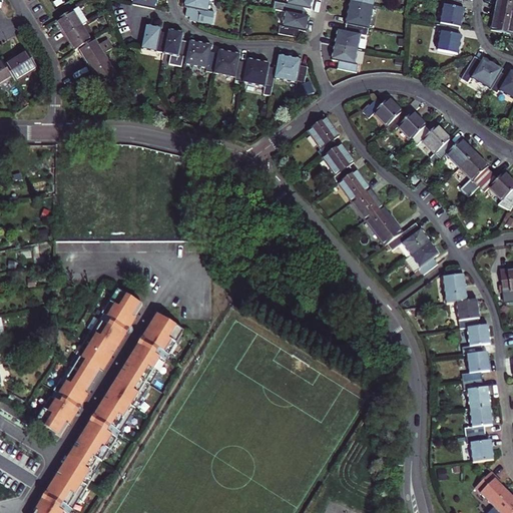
[(134,0),(134,5),(156,9),(158,0),(134,0)]
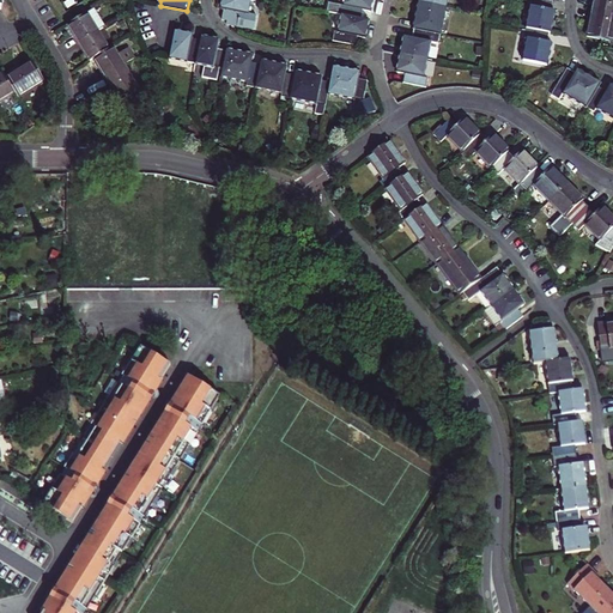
[(224,0),(223,8),(225,10),(223,19),(229,20),(228,25),(256,30),(259,16),(250,14),(253,0),(224,0)]
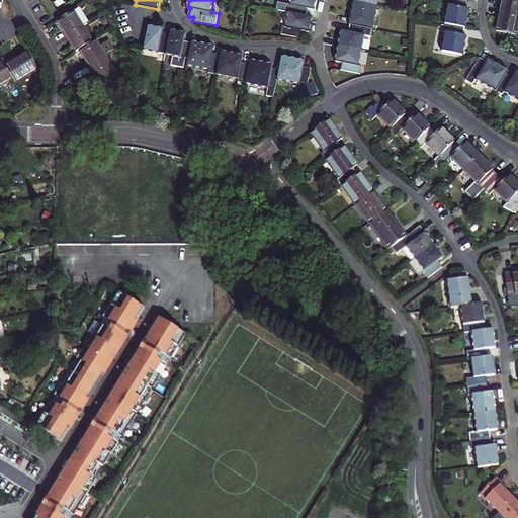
[(292,0),(292,5),(279,3),(277,10),(290,12),(307,15),(308,9),(315,10),(316,0),(292,0)]
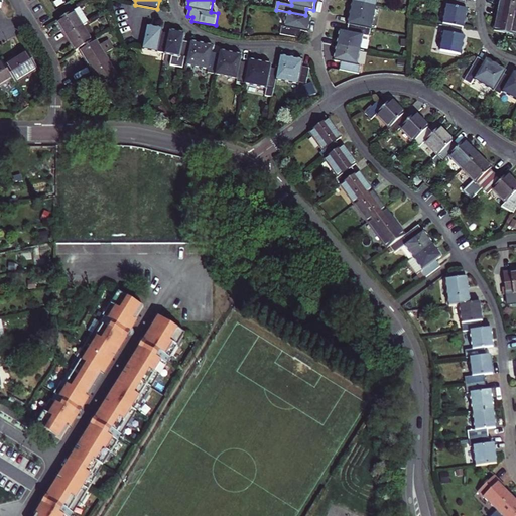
[(465,9),(466,1),(459,0),(445,0),(445,5),(447,5),(443,24),(463,27),(465,28),(469,10),(465,9)]
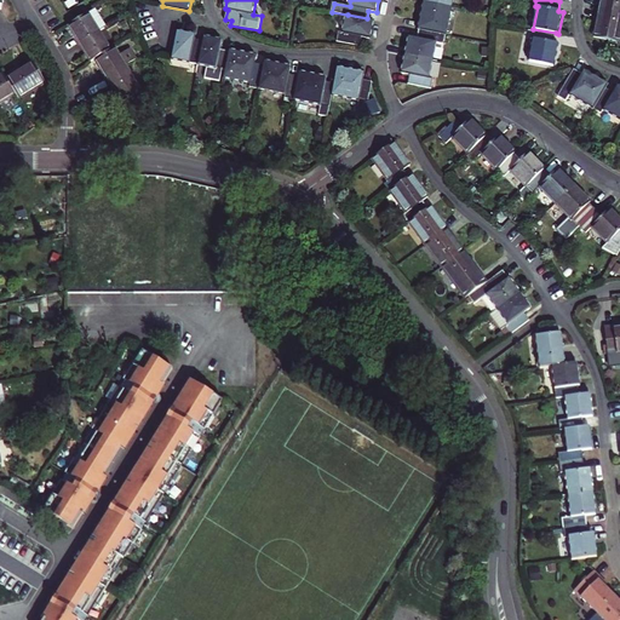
[(619,0),(601,0),(600,10),(619,13),(619,0)]
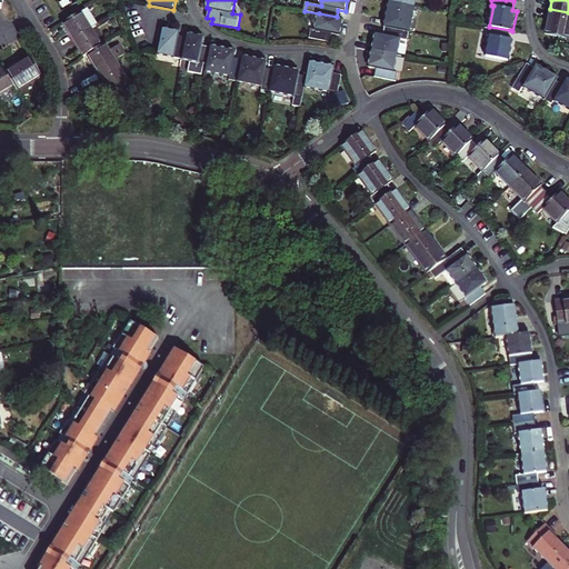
[(390,2),(386,28),(407,31),(410,32),(415,8),(390,2)]
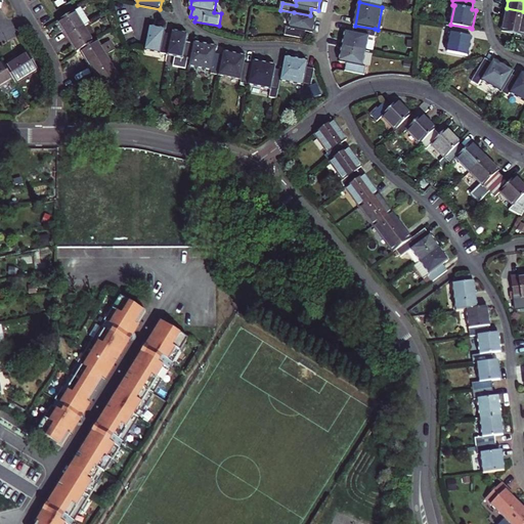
[(81,8),(58,23),(68,38),(84,28),(90,24),(81,8)]
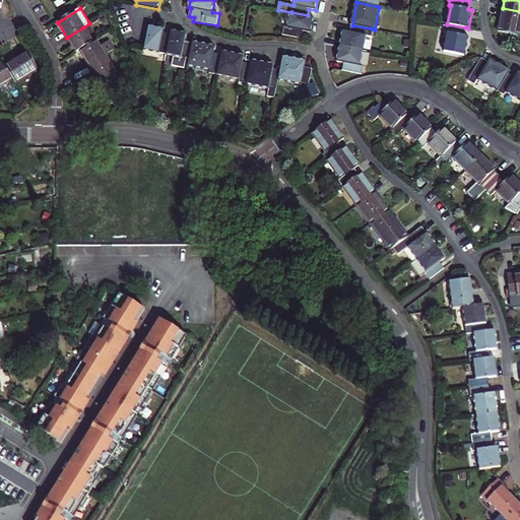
[(519,11),(503,8),(498,30),(519,35),(519,11)]
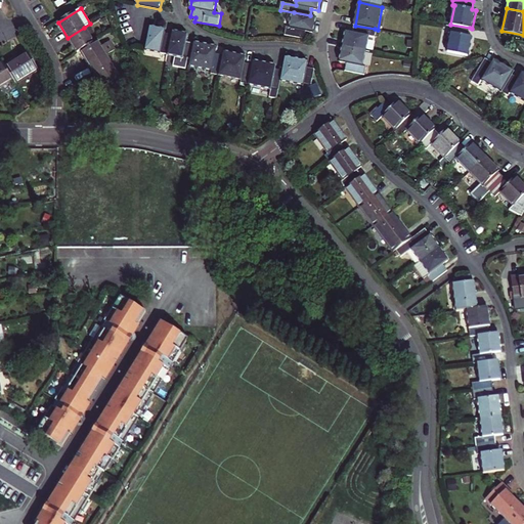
[(310,15),(294,12),(291,28),(288,28),(286,35),(305,39),(307,32),(314,33),(317,17),(310,15)]
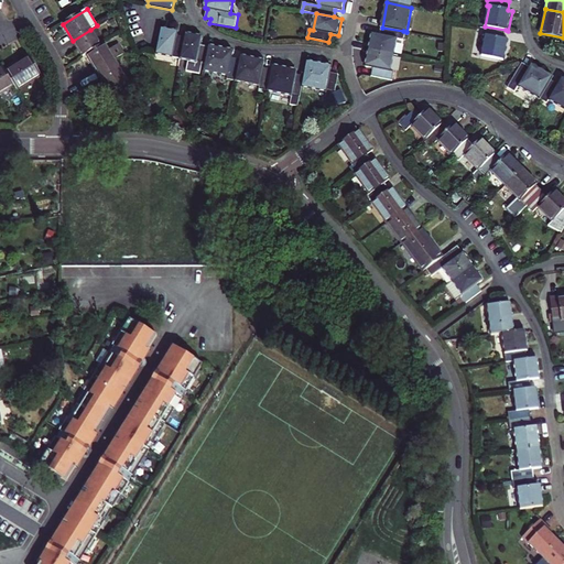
[(503,40),(506,30),(485,26),(484,35),(487,36),(483,56),(505,61),(509,41),(503,40)]
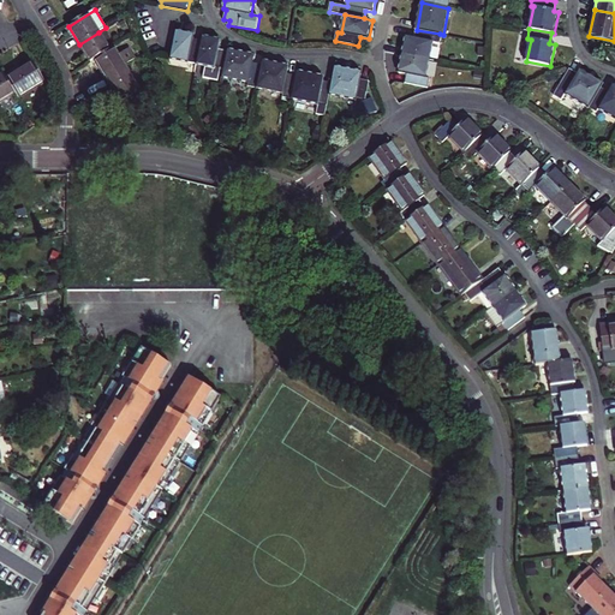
[(407,36),(404,55),(430,60),(434,42),(439,43),(440,34),(417,30),(416,39),(407,36)]
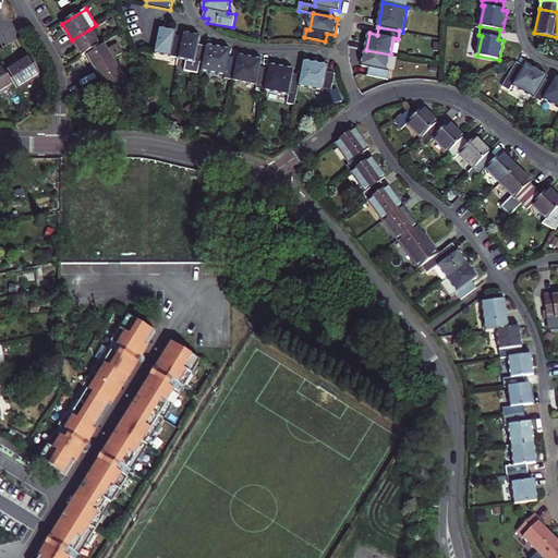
[(179,58),(183,37),(177,35),(177,32),(159,28),(155,52),(179,58)]
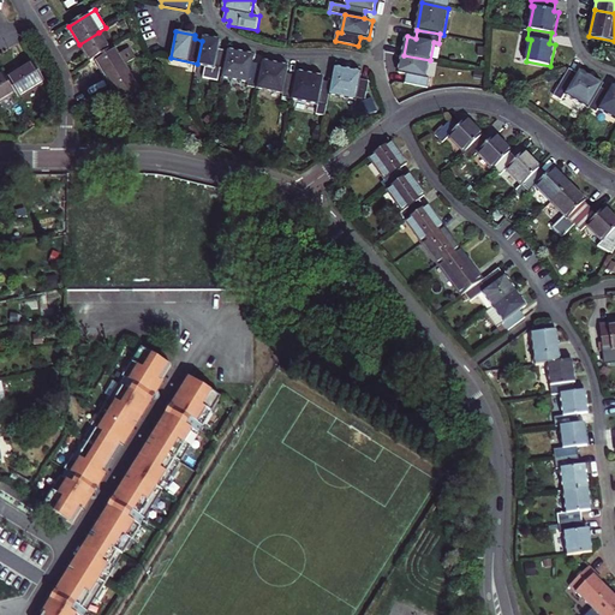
[(109,51),(99,33),(79,45),(91,63),(94,60),(109,51)]
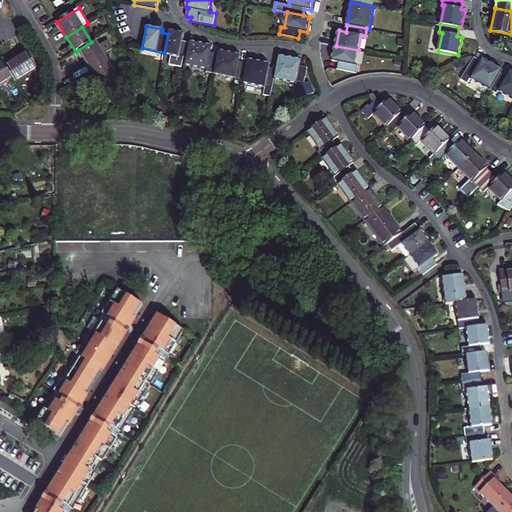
[(168,30),(168,34),(164,53),(172,54),(170,64),(184,67),(185,64),(186,61),(189,42),(182,41),(183,33),(168,30)]
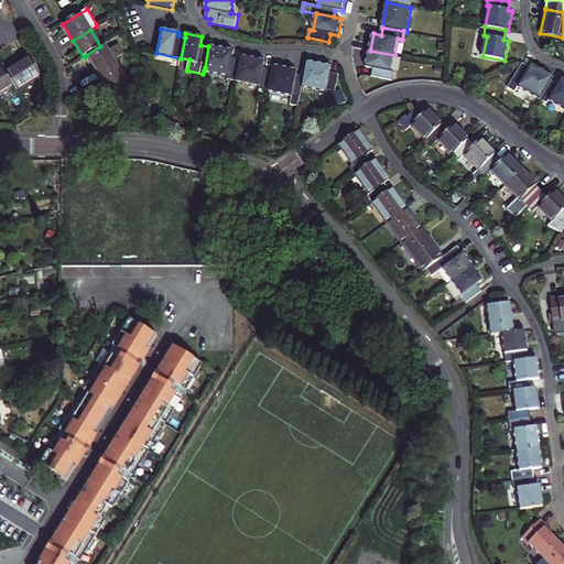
[(86,55),(97,72),(115,61),(125,55),(118,44),(108,50),(105,44),(100,46),(86,55)]
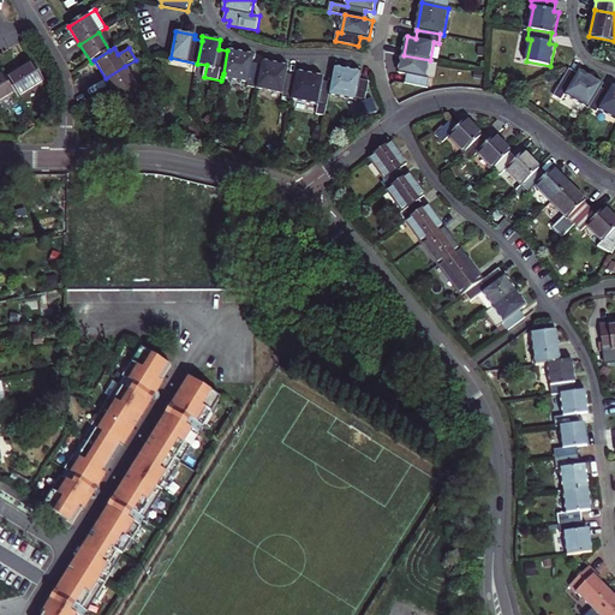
[(249,87),(257,88),(262,66),(252,64),(255,57),(227,51),(224,73),(222,77),(249,83),(249,87)]
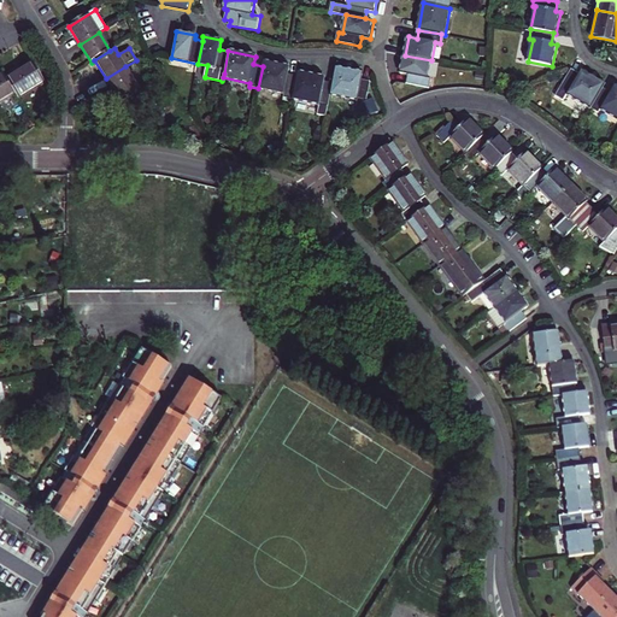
[(432,60),(405,56),(401,72),(410,75),(407,83),(430,88),(432,78),(428,78),(432,60)]
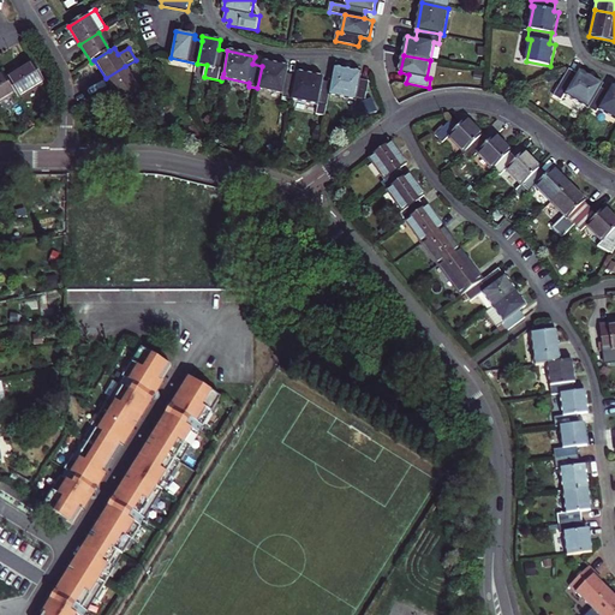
[(262,66),(257,88),(285,93),(284,97),(292,99),(297,76),(288,75),(290,66),(263,61),(262,66)]
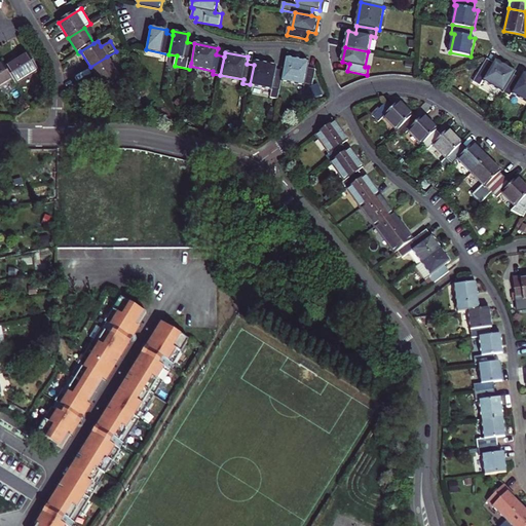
[(29,54),(6,68),(13,79),(15,84),(38,70),(29,54)]
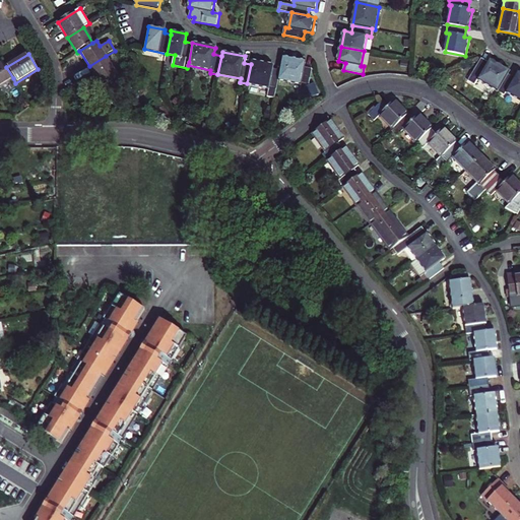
[(106,56),(89,66),(103,87),(119,77),(106,56)]
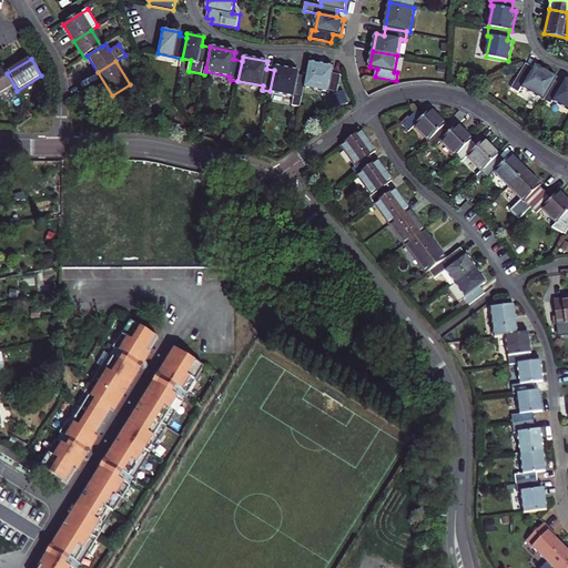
[(335,68),(310,63),(306,77),(305,88),(330,92),(330,94),(337,97),(342,75),(334,73),(335,68)]
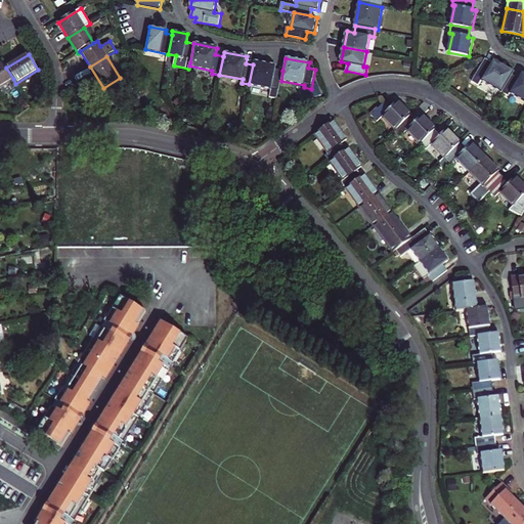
[(483,80),(503,91),(512,75),(514,72),(494,59),(492,63),(486,58),(473,82),(480,86),(483,80)]
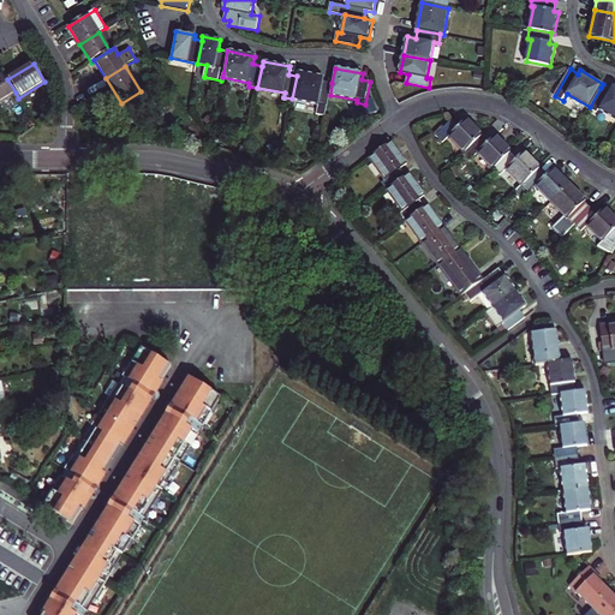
[(324,77),(298,72),(297,76),(292,99),(328,106),(330,95),(332,83),(323,82),(324,77)]
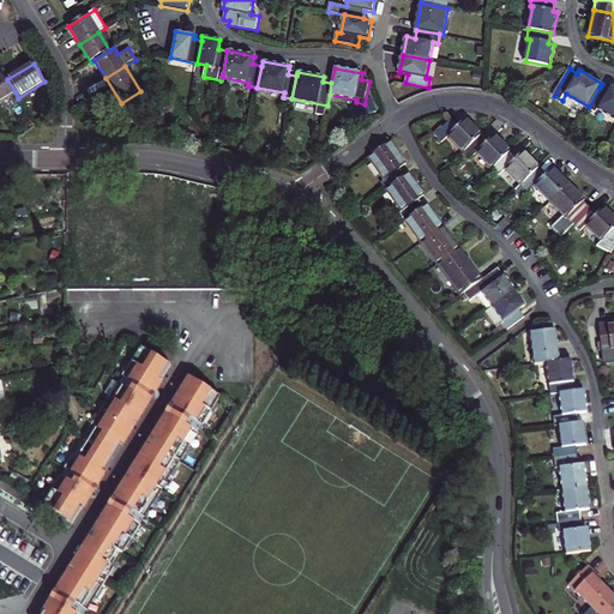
[(4,73),(0,76),(0,101),(16,92),(7,79),(4,73)]
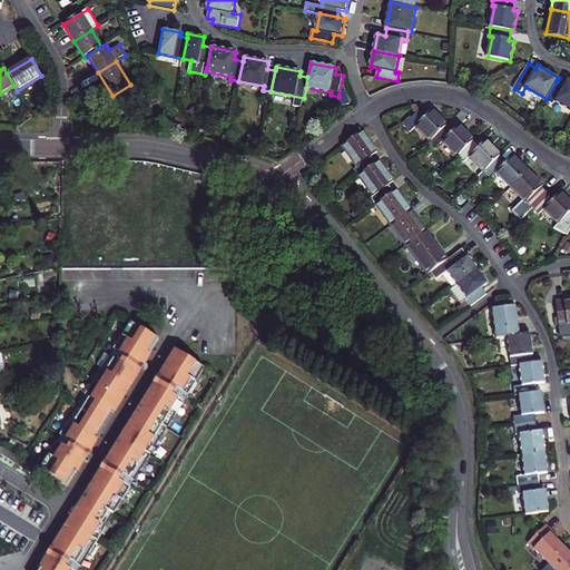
[(556,100),(569,109),(569,79),(564,86),(557,81),(547,99),(553,104),(556,100)]
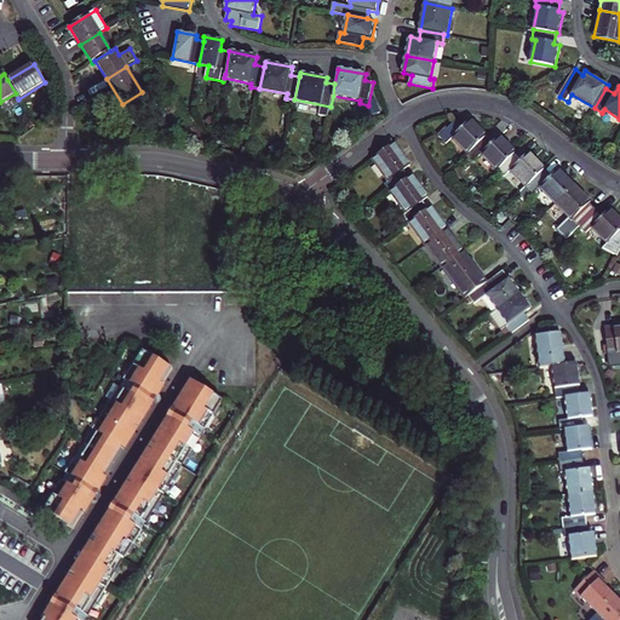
[(453,137),(470,154),(487,138),(488,137),(471,119),(464,127),(458,120),(441,137),(447,143),(453,137)]
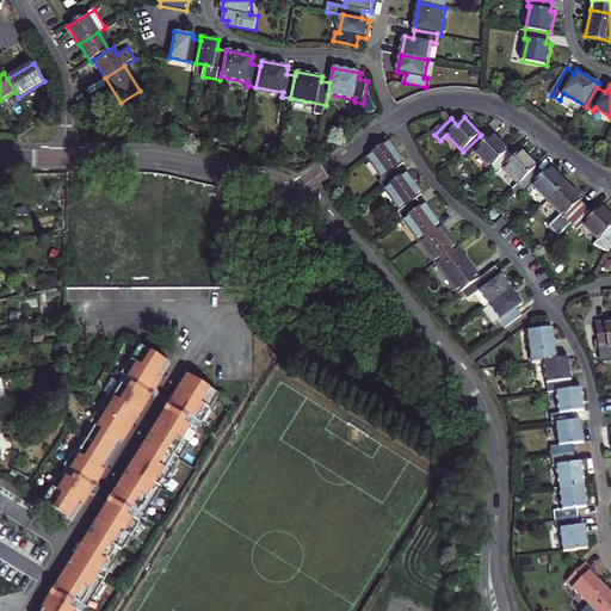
[(486,141),(480,136),(463,152),(469,158),(475,150),(492,168),(507,153),(510,150),(493,134),(486,141)]
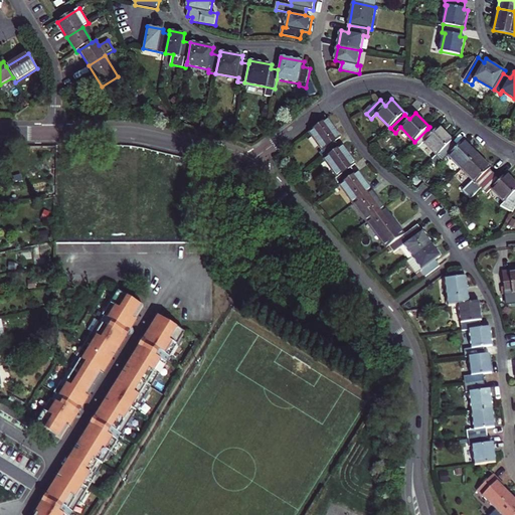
[(321,153),(325,159),(341,147),(337,141),(342,137),(329,119),(311,132),(324,150),(321,153)]
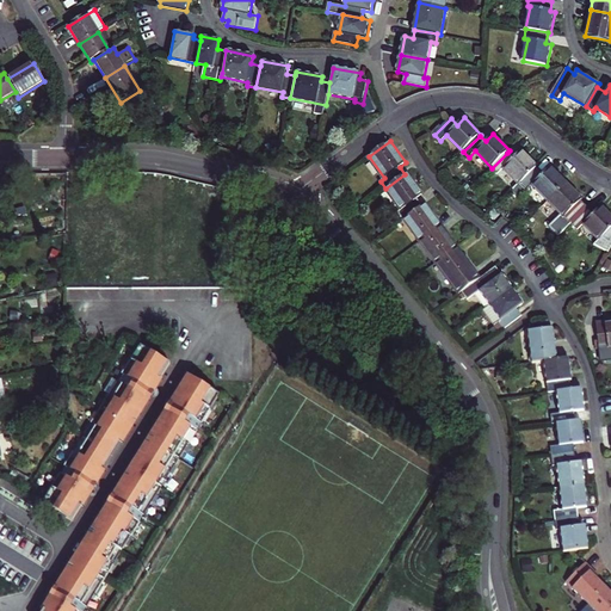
[(504,167),(520,184),(537,167),(538,167),(522,150),(513,158),(507,153),(492,168),(497,173),(504,167)]
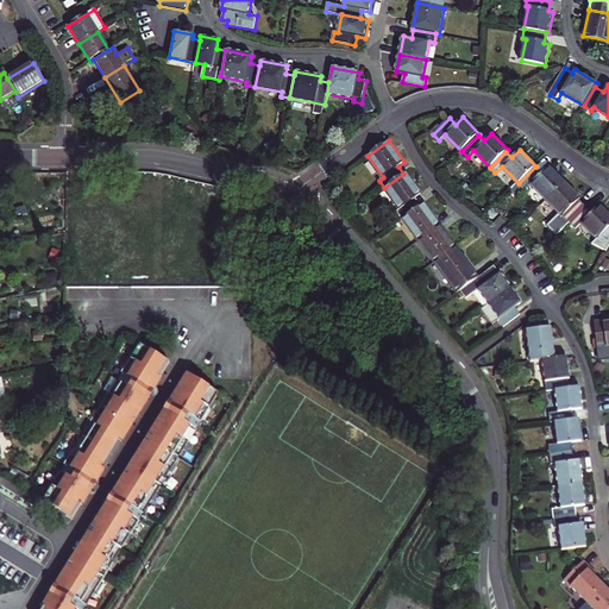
[(547,200),(565,182),(548,167),(541,174),(535,167),(519,183),(525,190),(532,183),(547,200)]
